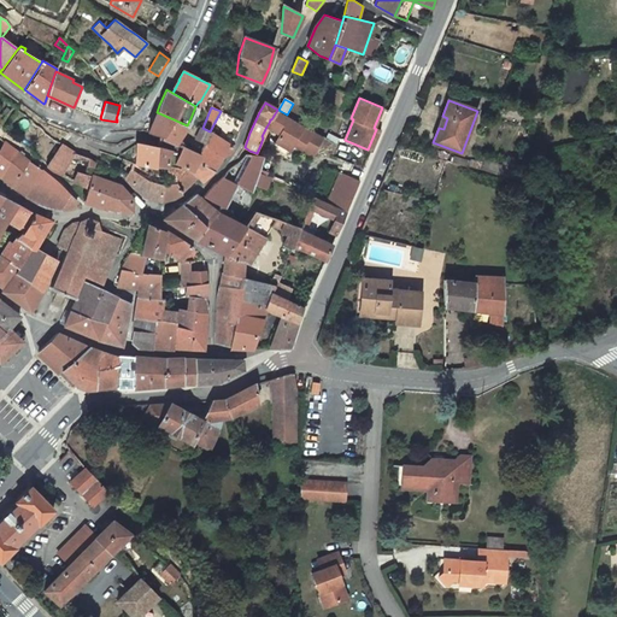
[(307,153),(318,135),(287,115),(278,110),(277,110),(271,119),(270,119),(269,123),(282,130),(280,135),(276,142),(291,151),(293,145),(307,153)]
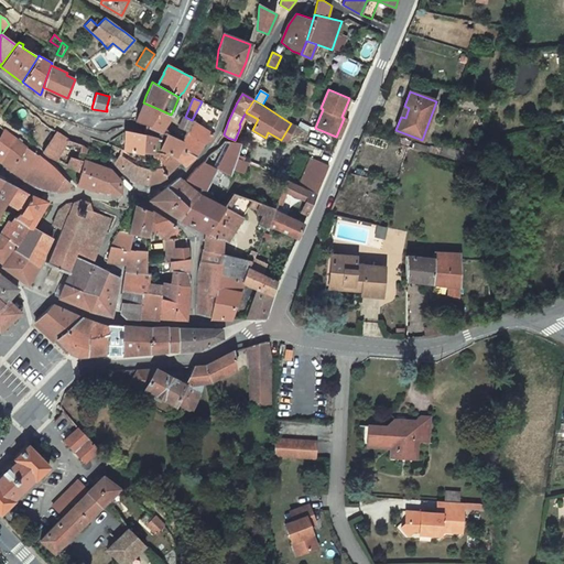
[(159,109),(143,102),(136,120),(149,125),(159,109)]
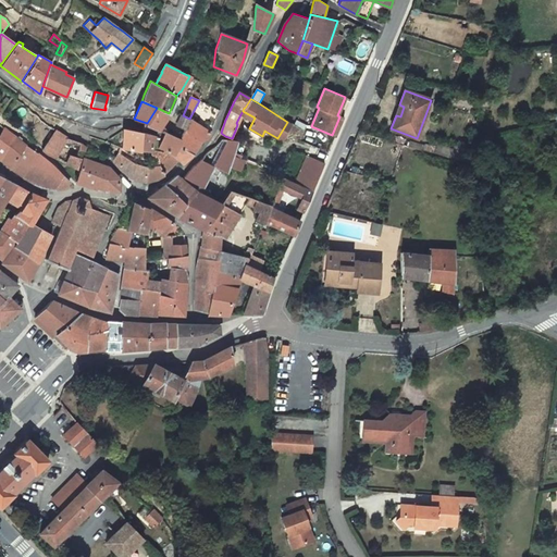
[(168,115),(169,113),(157,108),(147,123),(157,127),(168,115)]
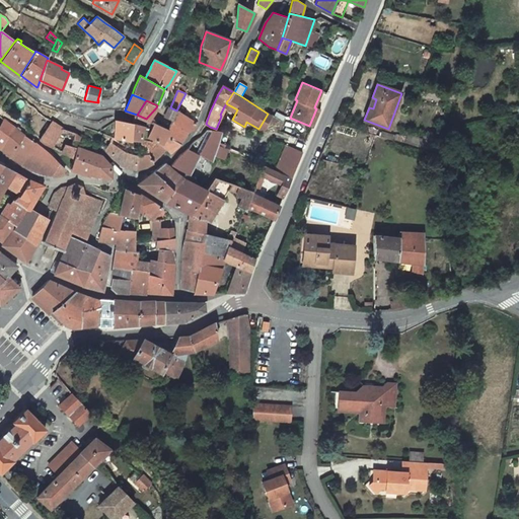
[(226,103),(224,106),(235,114),(237,109),(226,103)]
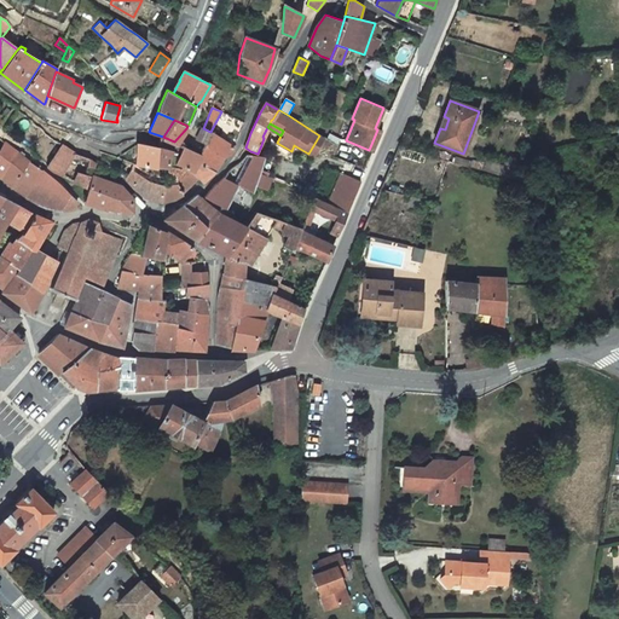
[(203,128),(201,127),(195,139),(204,144),(210,133),(210,132),(203,128)]
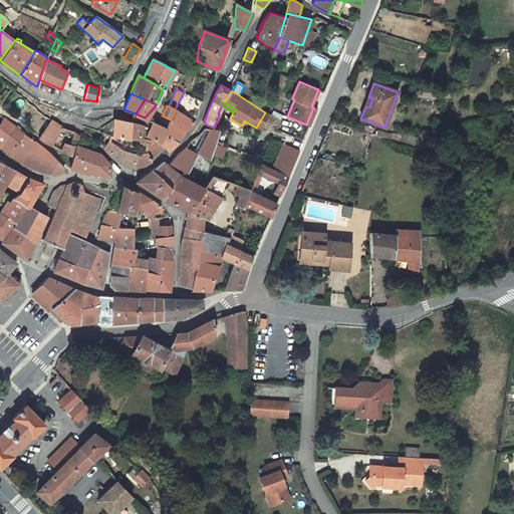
[(313,107),(306,124),(310,126),(317,108),(313,107)]
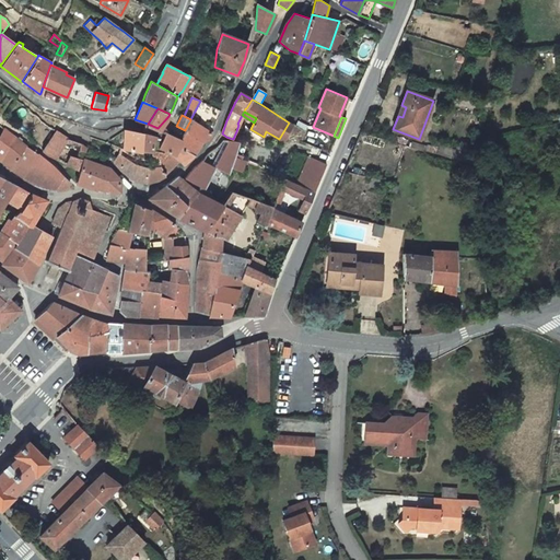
[(212,133),(190,120),(185,130),(181,139),(177,146),(194,155),(202,142),(207,139),(208,140),(212,133)]
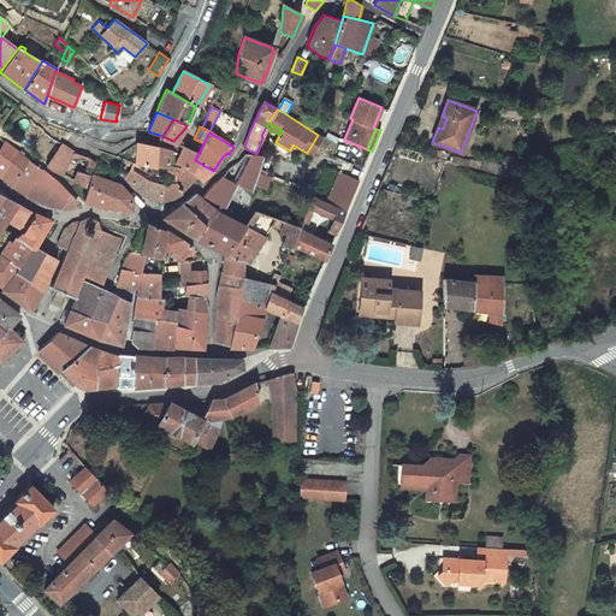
[(329,134),(325,138),(336,144),(338,140),(329,134)]
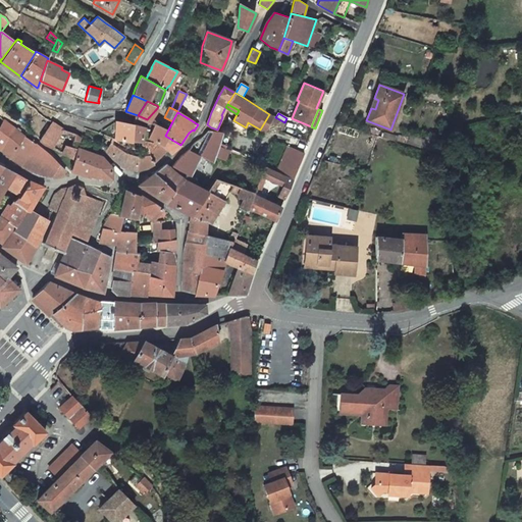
[(273,116),(269,114),(260,129),(264,132),(273,116)]
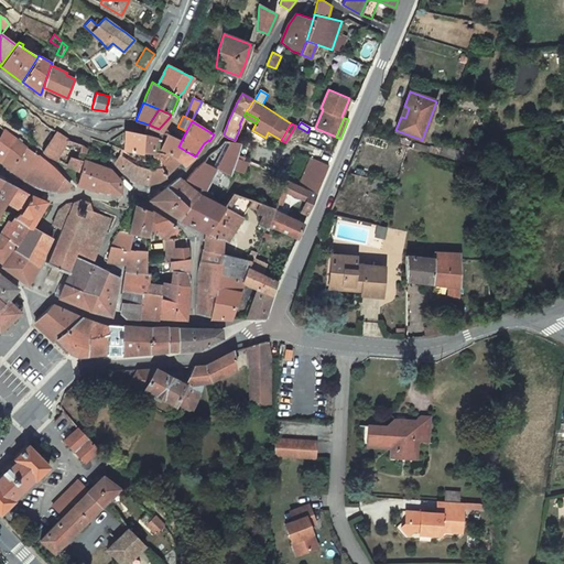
[(0,161),(1,162),(17,138),(3,129),(0,136),(0,161)]
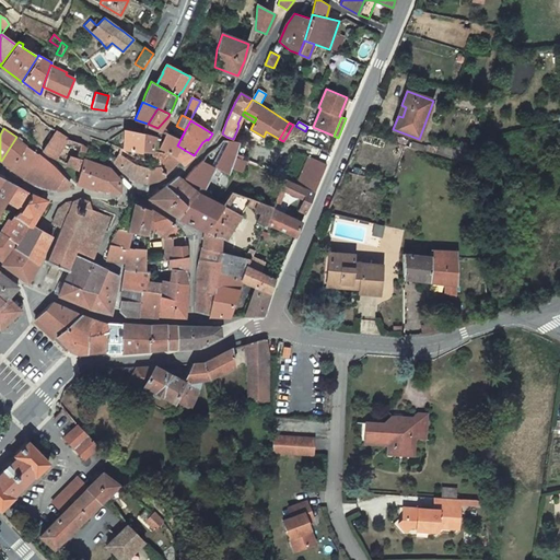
[(123,149),(129,151),(130,149),(140,151),(142,132),(141,132),(141,129),(137,128),(136,131),(131,129),(124,130),(123,149)]
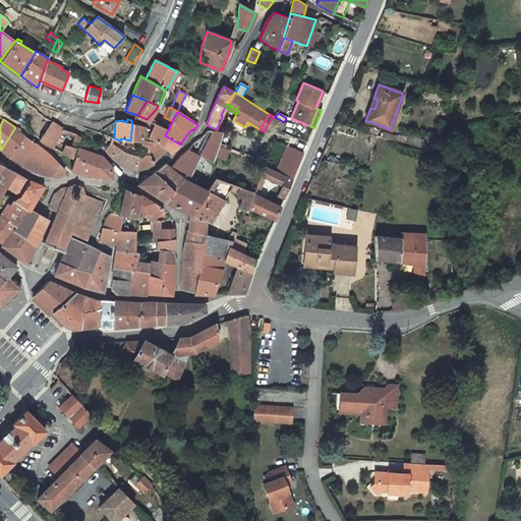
[(160,145),(165,135),(168,129),(154,122),(151,128),(146,127),(132,123),(130,140),(139,140),(140,140),(141,137),(147,138),(147,137),(157,142),(160,145)]
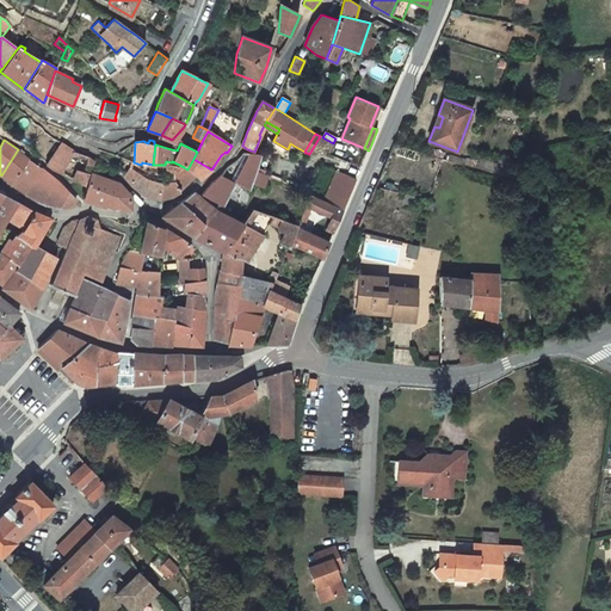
[(59,146),(45,162),(50,167),(61,172),(74,152),(73,152),(73,150),(59,146)]
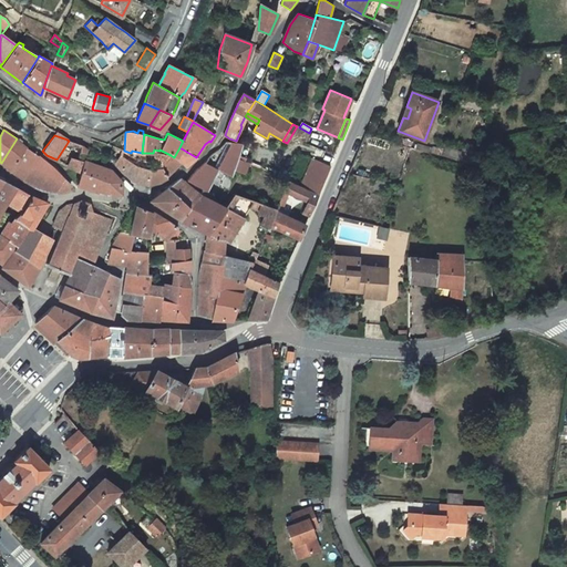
[(11,171),(27,147),(17,138),(1,163),(11,171)]
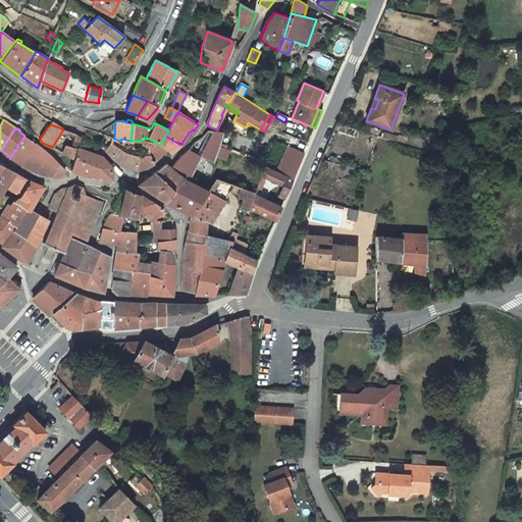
[(214,163),(216,157),(220,147),(223,133),(208,131),(201,138),(197,141),(195,142),(192,144),(190,148),(188,149),(201,156),(214,163)]
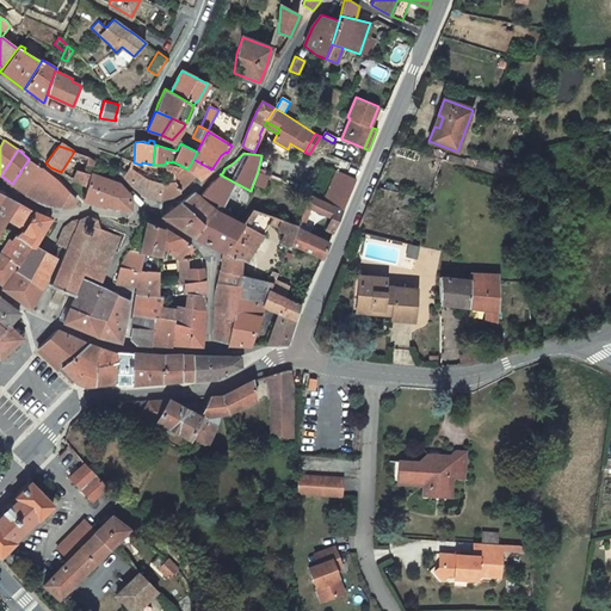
[(28,196),(42,168),(29,159),(12,184),(28,196)]
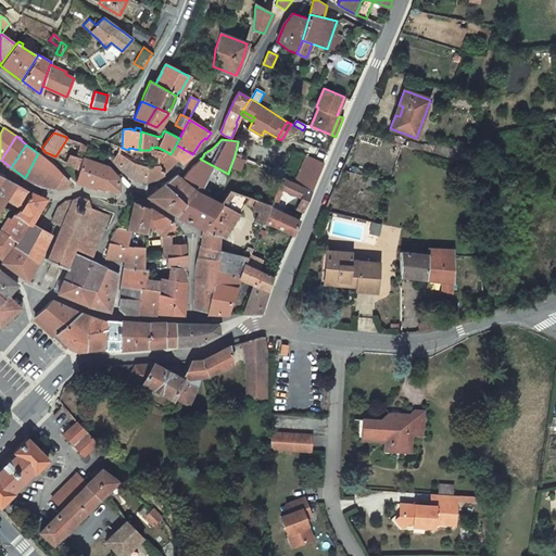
[(192,154),(176,144),(171,154),(167,152),(163,159),(160,159),(159,164),(164,173),(177,160),(181,164),(192,154)]
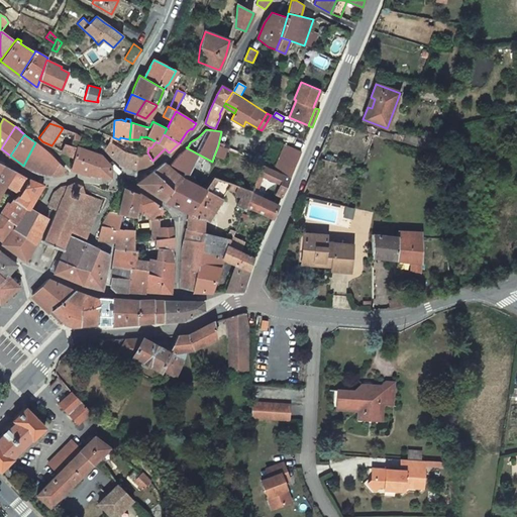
[(137,154),(136,153),(132,168),(133,168),(138,168),(144,166),(146,165),(152,161),(147,152),(148,147),(151,147),(156,141),(145,136),(145,137),(140,136),(139,139),(138,139),(137,154)]
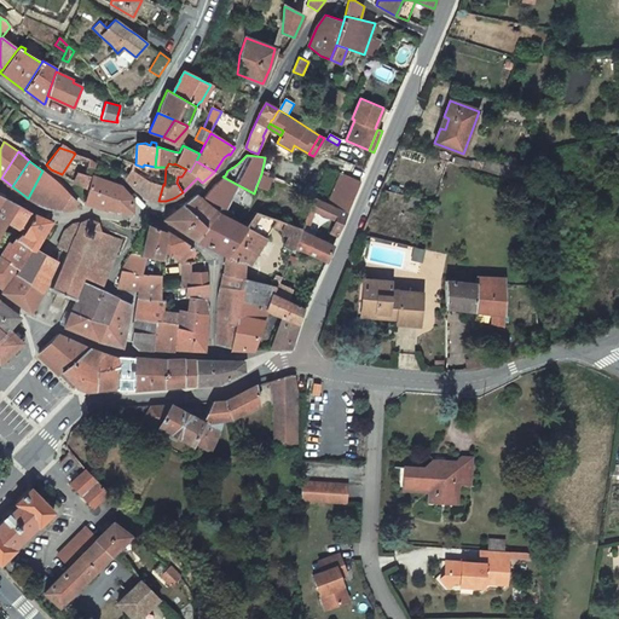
[(56,180),(42,171),(28,198),(39,203),(46,207),(57,209),(69,209),(74,208),(76,207),(77,206),(77,204),(77,203),(77,202),(69,194),(68,192),(56,180)]
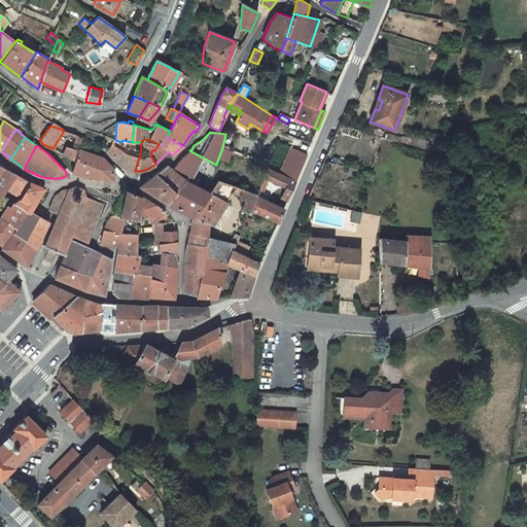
[(112,145),(107,153),(110,156),(114,161),(124,168),(125,168),(135,171),(139,156),(127,154),(112,145)]
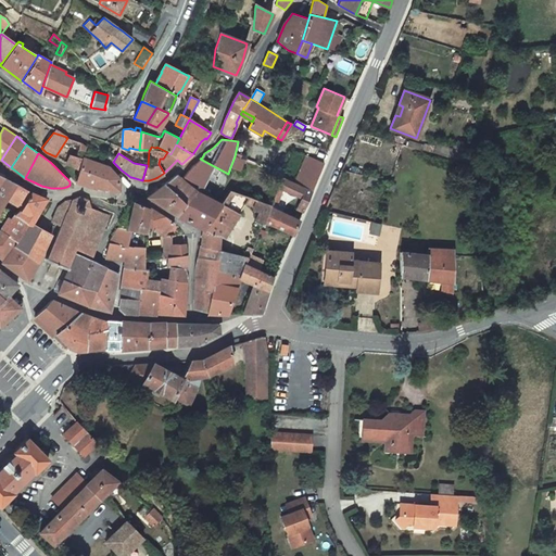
[(65,163),(79,169),(83,160),(71,155),(65,163)]
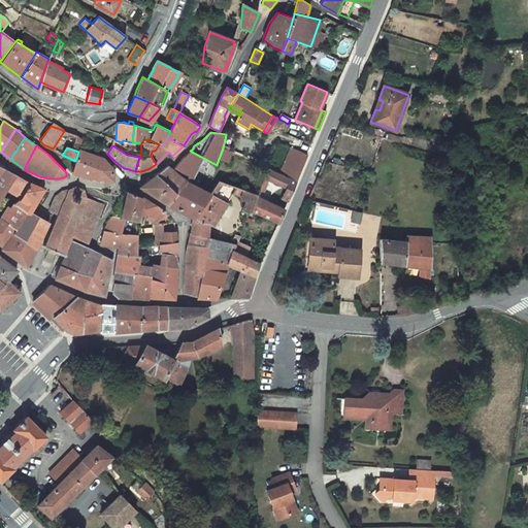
[(284,175),(297,182),(307,155),(291,147),(281,171),(285,173),(284,175)]
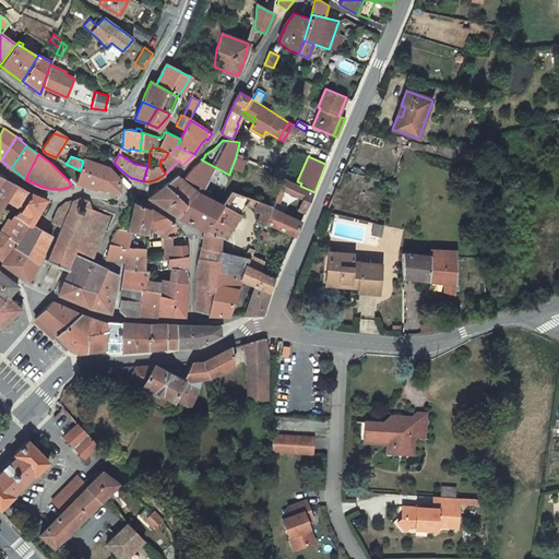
[(246,161),(236,157),(232,168),(242,171),(246,161)]
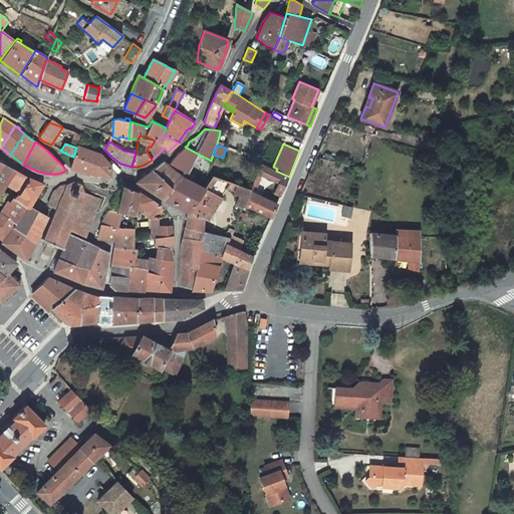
[(73,157),(69,168),(76,171),(83,173),(90,175),(108,175),(109,165),(100,155),(76,147),(76,148),(73,157)]
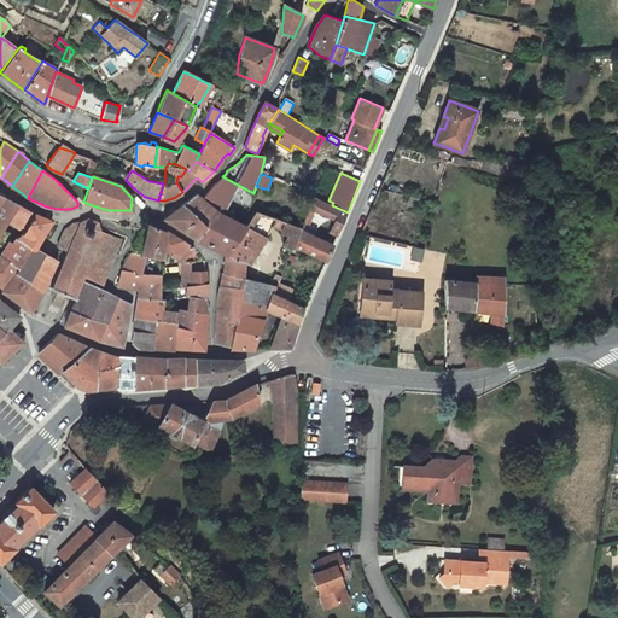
[(194,239),(226,255),(245,227),(222,215),(238,185),(222,176),(219,181),(215,182),(204,196),(221,208),(217,213),(205,226),(194,239)]
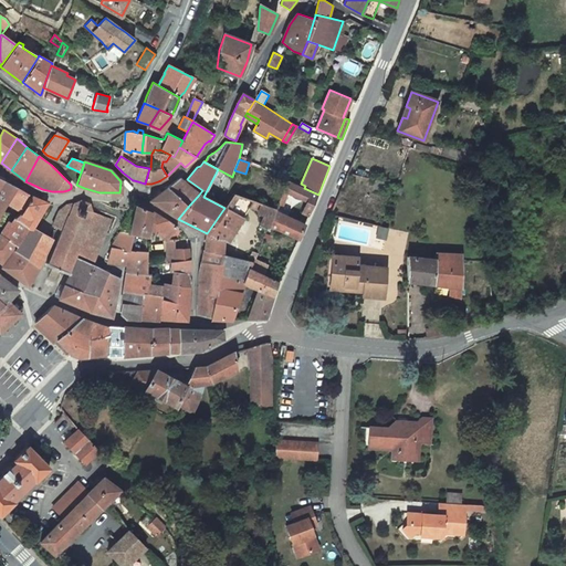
[(188,207),(199,195),(184,182),(179,178),(167,187),(188,207)]
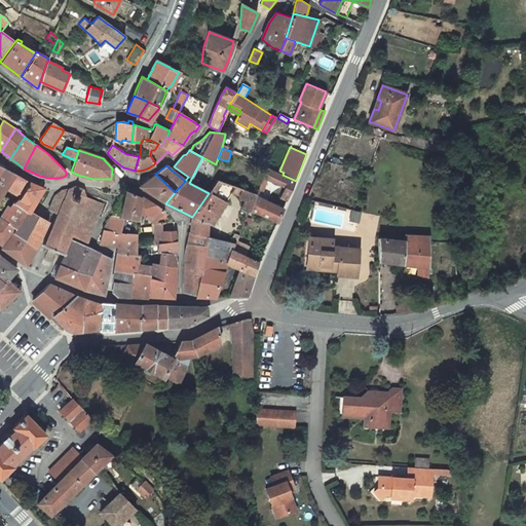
[(0,174),(0,200),(2,198),(3,195),(7,188),(20,196),(29,182),(25,179),(20,177),(15,175),(15,174),(4,167),(0,174)]
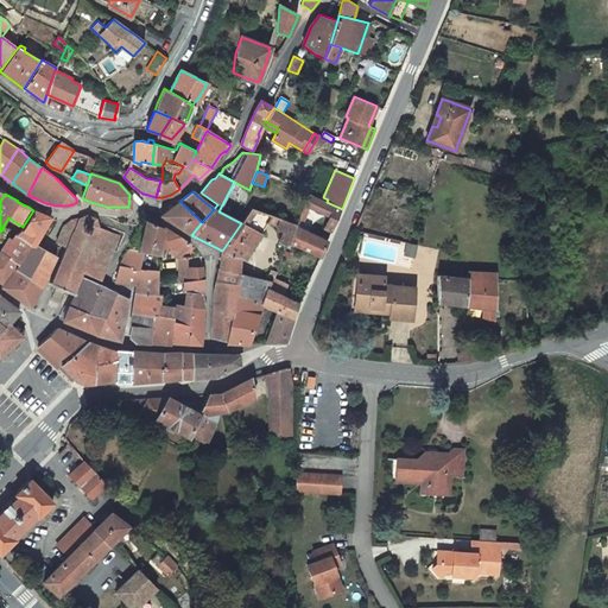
[(308,194),(304,204),(309,207),(330,216),(325,229),(331,232),(342,209),(327,202),(308,194)]
